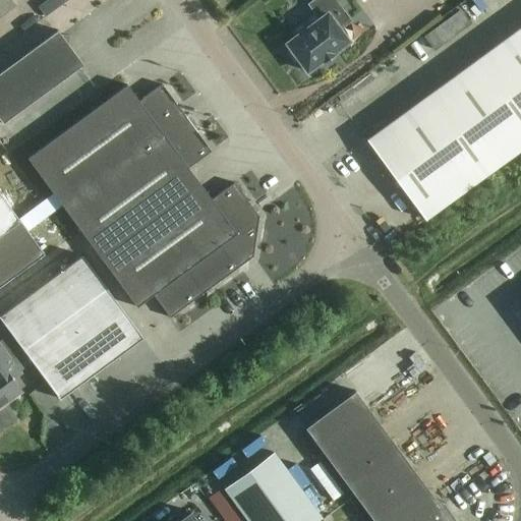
[(0,0),(0,15),(16,4),(12,0),(0,0)]
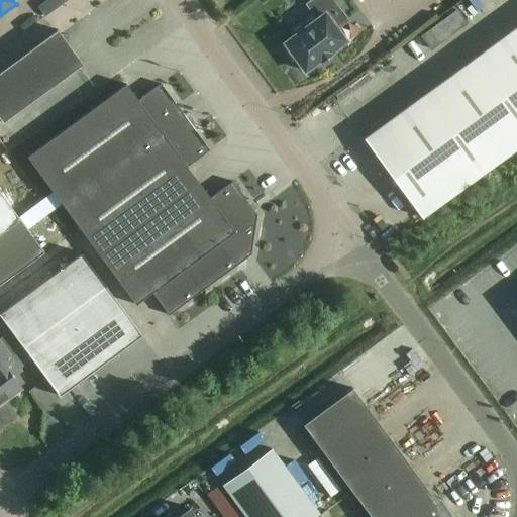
[(65,3),(62,0),(48,0),(37,8),(45,17),(65,3)]
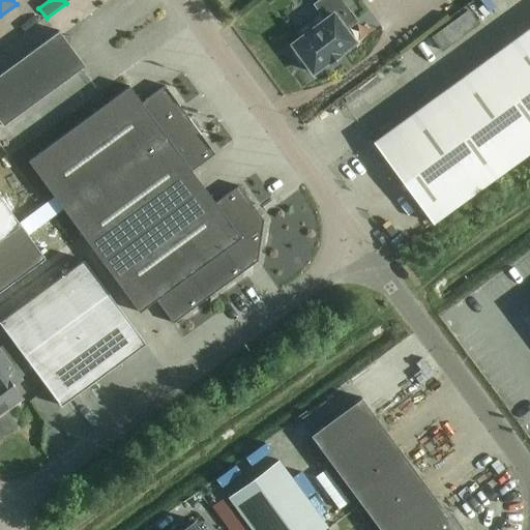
[(330,64),(341,56),(339,54),(354,42),(345,29),(356,22),(340,0),(320,0),(315,4),(325,20),(292,45),(295,50),(291,53),(299,64),(303,61),(313,72),(328,61),(330,64)]
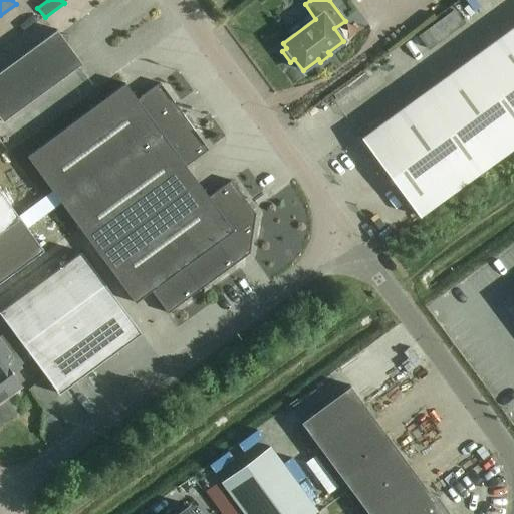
[(419,217),(513,147),(513,26),(361,138),(419,217)]
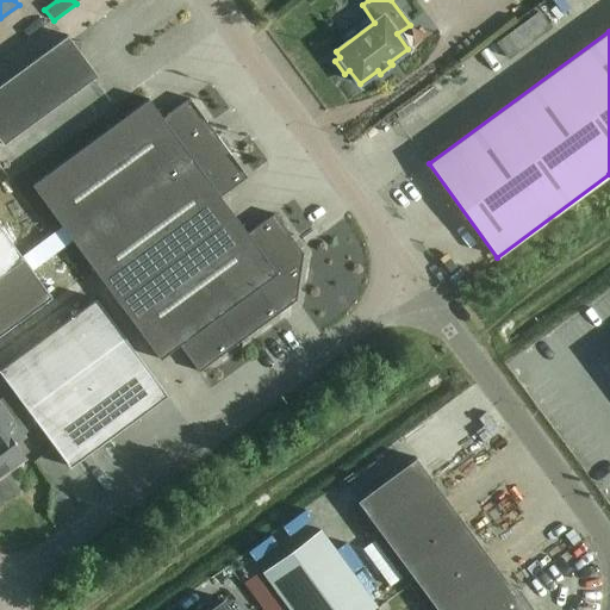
[(0,141),(2,144),(97,75),(80,53),(81,43),(72,41),(68,36),(0,85),(0,141)]
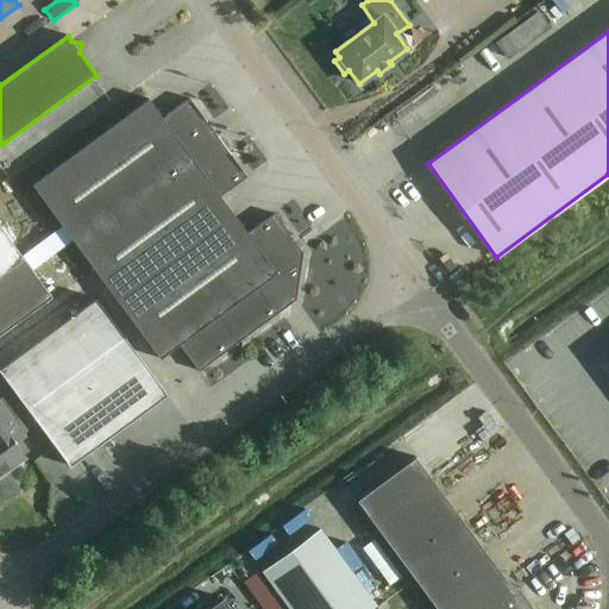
[(74,243),(218,137),(189,99),(162,118),(148,99),(31,184),(74,243)]
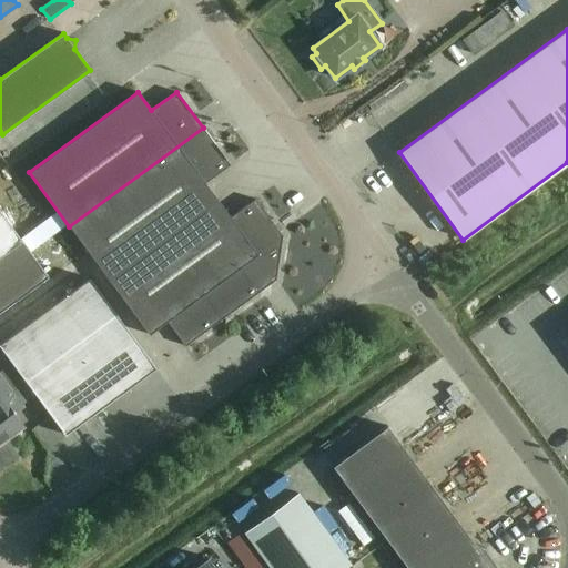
[(109,281),(217,201),(204,183),(230,165),(203,128),(69,226),(109,281)]
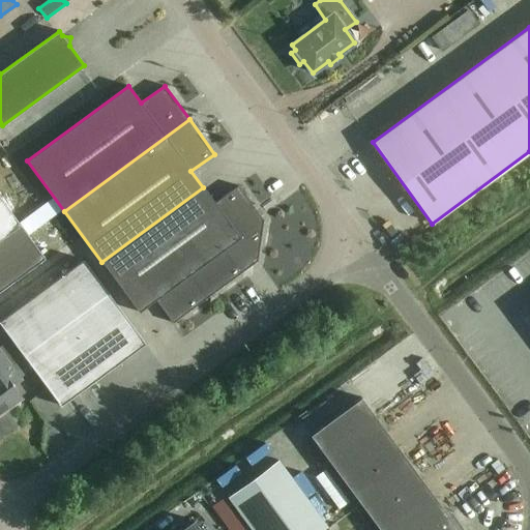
[(15,120),(0,128),(0,134),(5,142),(22,131),(15,120)]
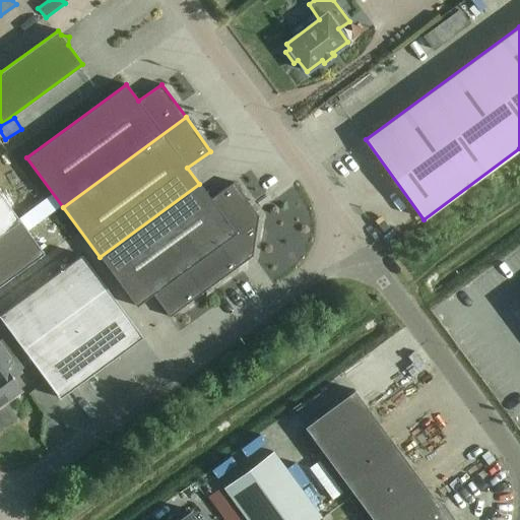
[(199,184),(100,257),(136,307),(152,295),(170,317),(252,256),(258,216),(234,183),(210,199),(199,184)]
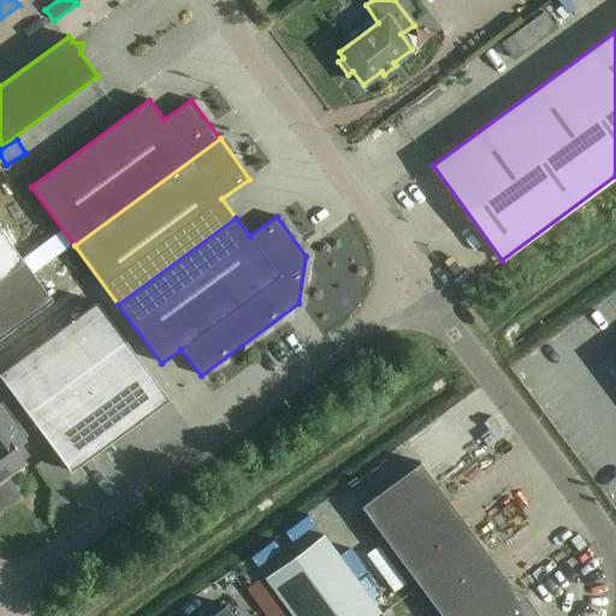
[(0,339),(53,301),(24,262),(0,229),(0,339)]
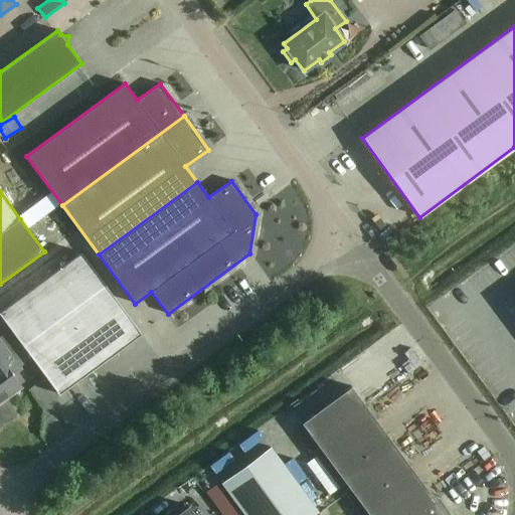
[(0,425),(17,414),(6,399),(21,387),(12,375),(20,369),(19,367),(31,357),(58,394),(141,334),(80,252),(0,312),(0,314),(11,330),(0,337),(0,425)]
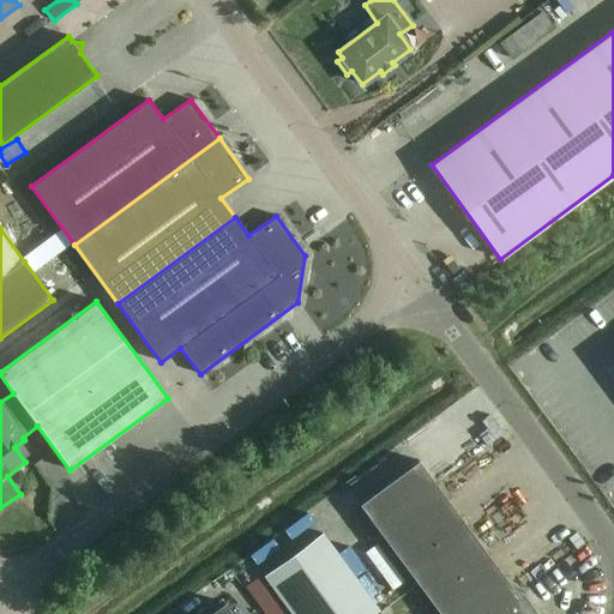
[(438,613),(530,613),(417,462),(359,506),(438,613)]
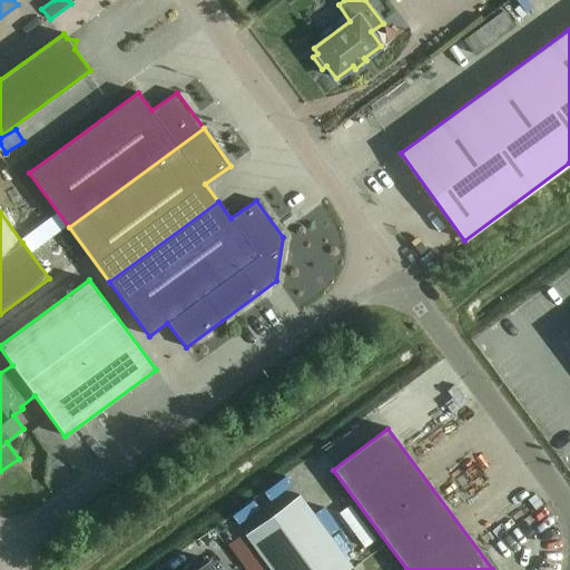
[(269,569),(349,569),(352,568),(298,497),(245,536),(269,569)]
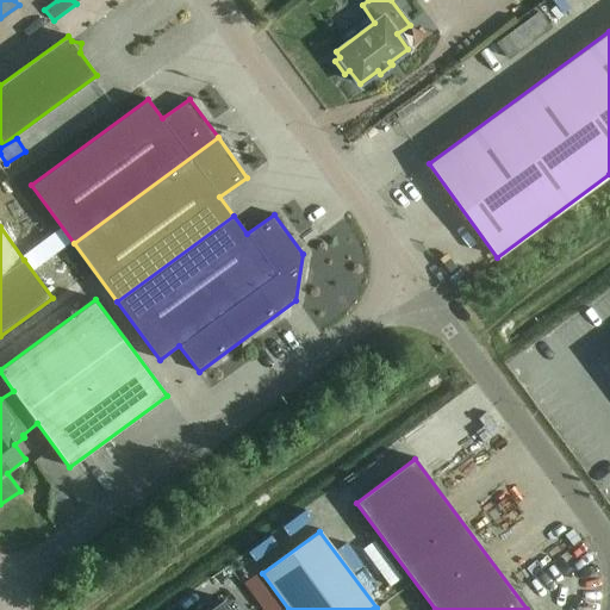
[(230,609),(223,599),(209,609),(230,609)]
